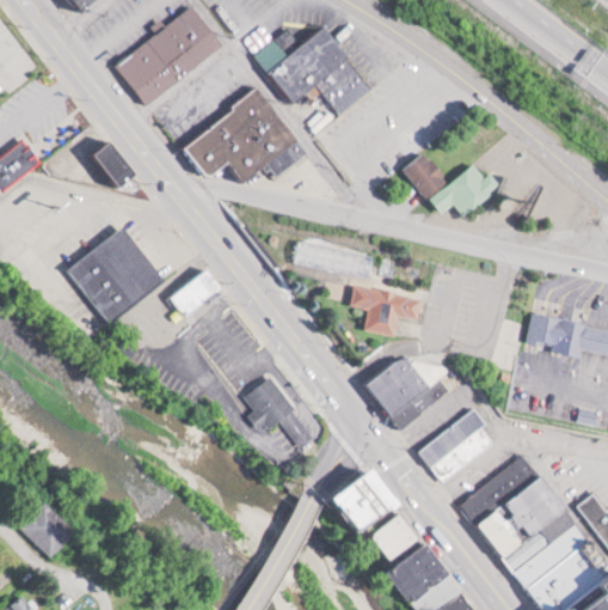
[(96,0),(73,0),(83,11),(96,0)]
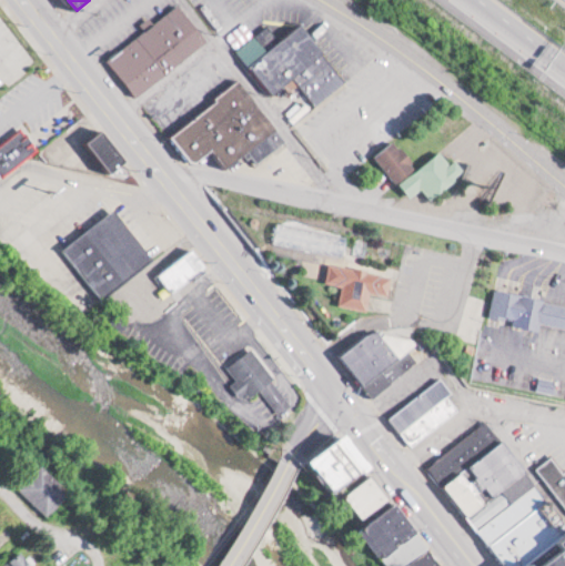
[(207,42),(179,4),(103,62),(132,100),(207,42)]
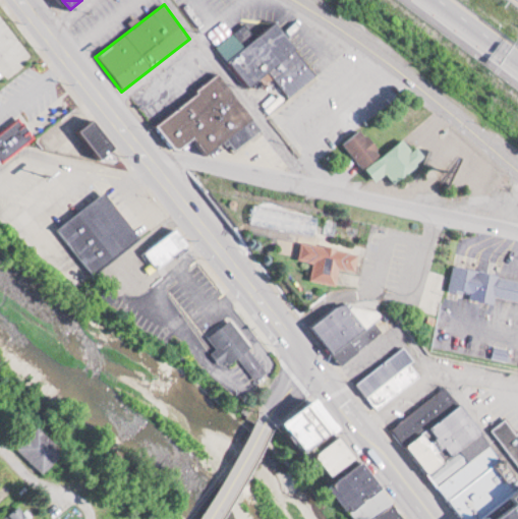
[(216,46),(246,90),(268,74),(284,98),(314,76),(278,23),(253,40),(244,25),(216,46)]
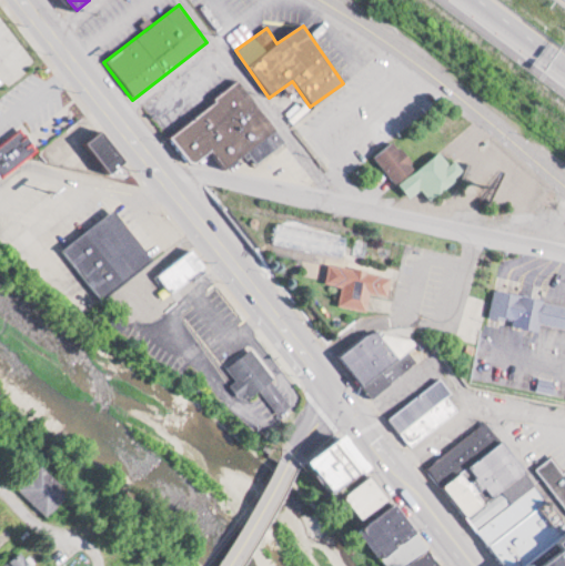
[(211,152),(223,170),(245,155),(253,167),(284,144),(240,81),(169,131),(192,165),(211,152)]
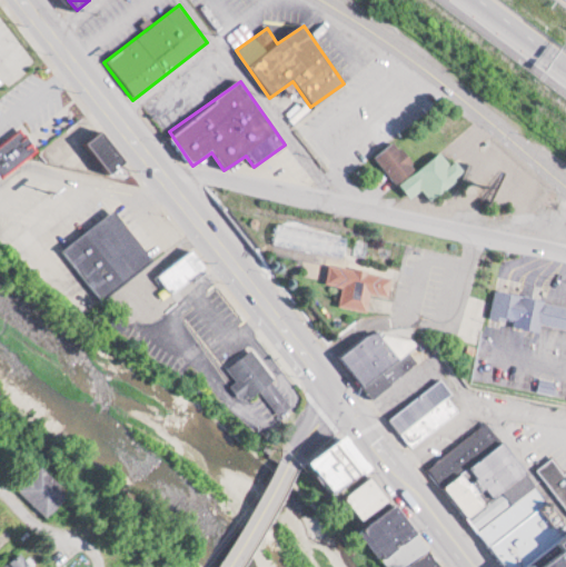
[(38,148),(18,127),(0,142),(0,176),(3,179),(38,148)]
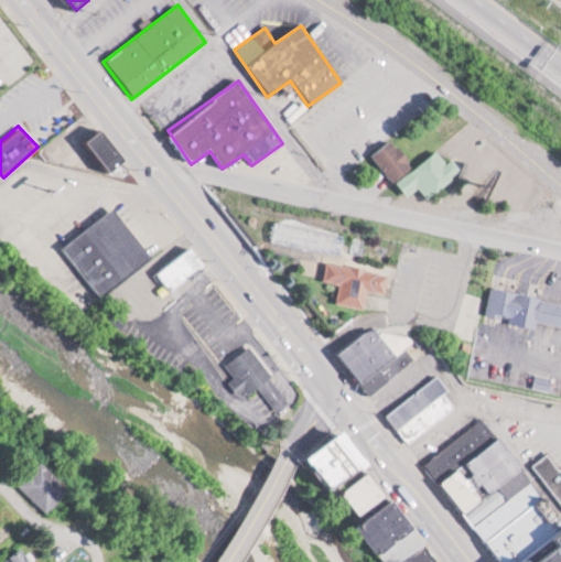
[(100,172),(108,168),(112,174),(129,162),(105,128),(82,146),(100,172)]
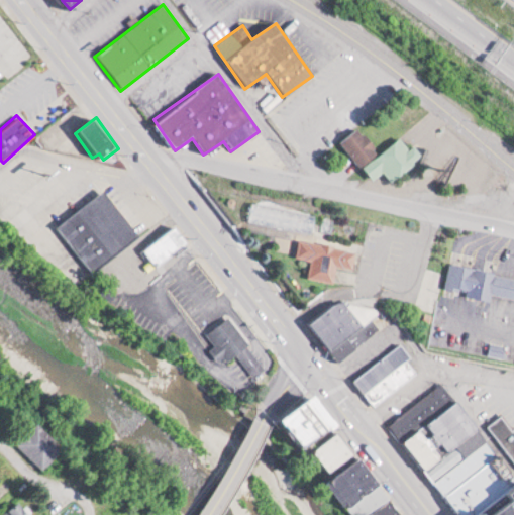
[(378,151),(354,127),(337,143),(361,168),(378,151)]
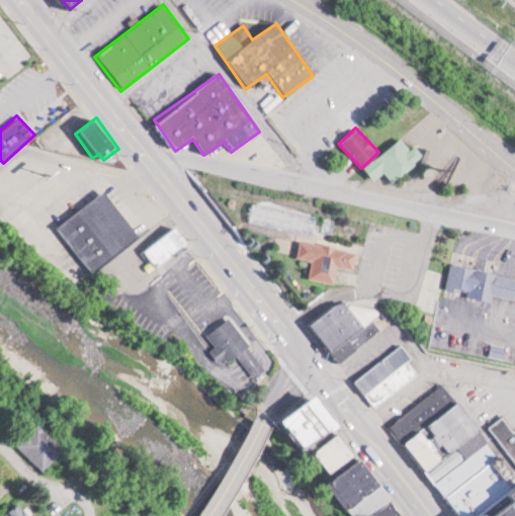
[(372,181),(383,172),(392,182),(423,158),(413,145),(409,148),(401,138),(362,169),(372,181)]
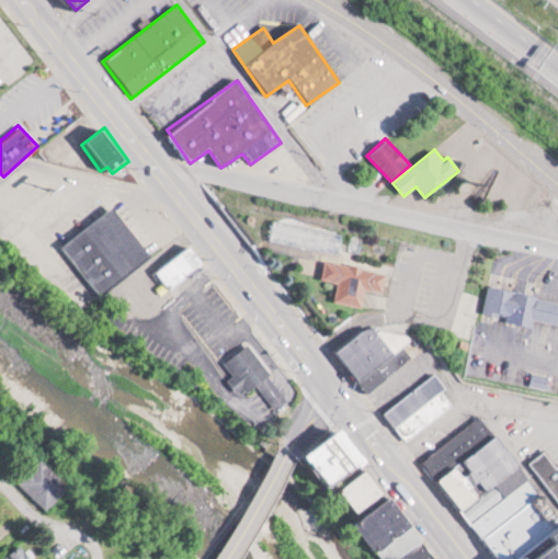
[(151,260),(115,207),(58,246),(94,299),(151,260)]
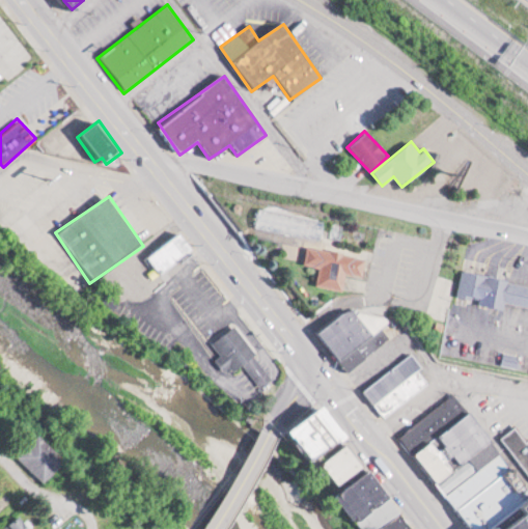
[(193,251),(181,234),(147,259),(160,276),(193,251)]
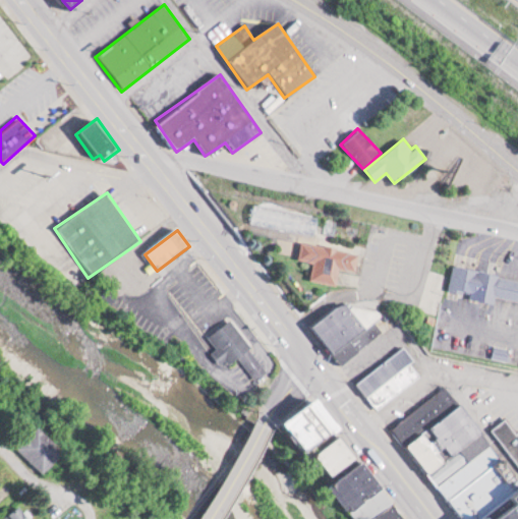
[(359,252),(300,243),(297,262),(312,264),(310,282),(337,286),(339,270),(356,273),(359,252)]
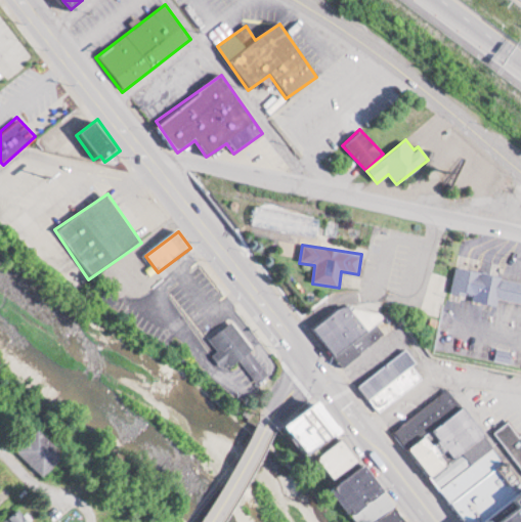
[(520,281),(454,269),(449,296),(495,304),(496,300),(520,304),(520,281)]
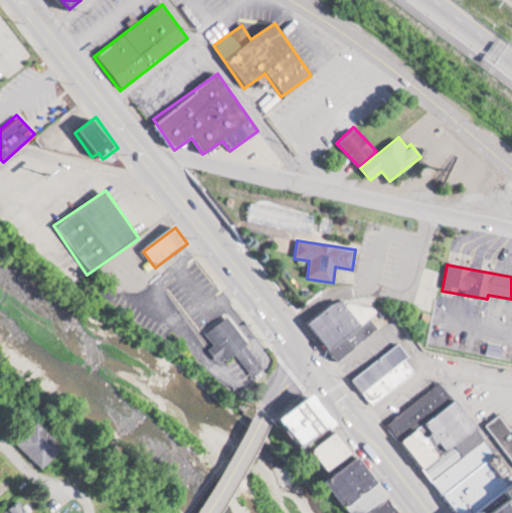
[(339,362),(377,329),(370,322),(372,320),(346,290),(306,325),(339,362)]
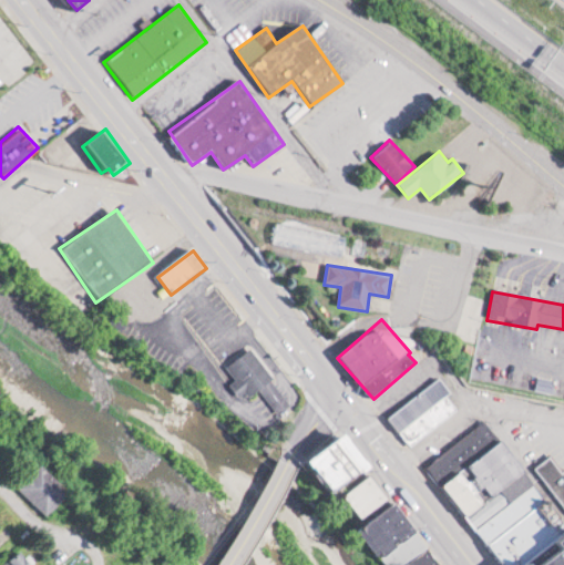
[(293,404),(248,350),(224,370),(247,398),(257,389),(279,414),(293,404)]
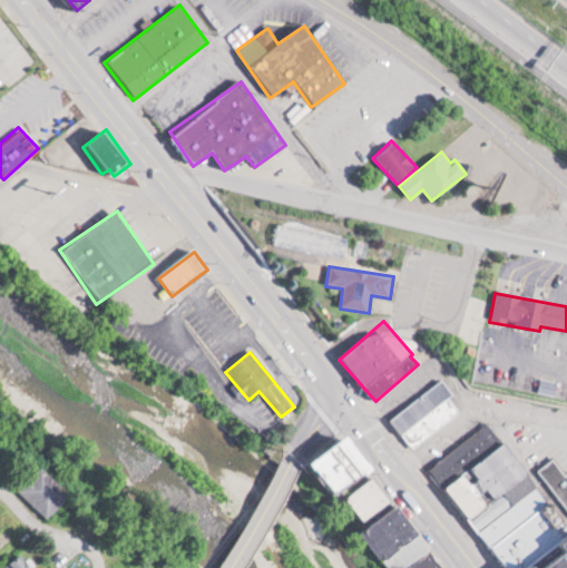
[(461,412),(438,381),(387,420),(411,451),(461,412)]
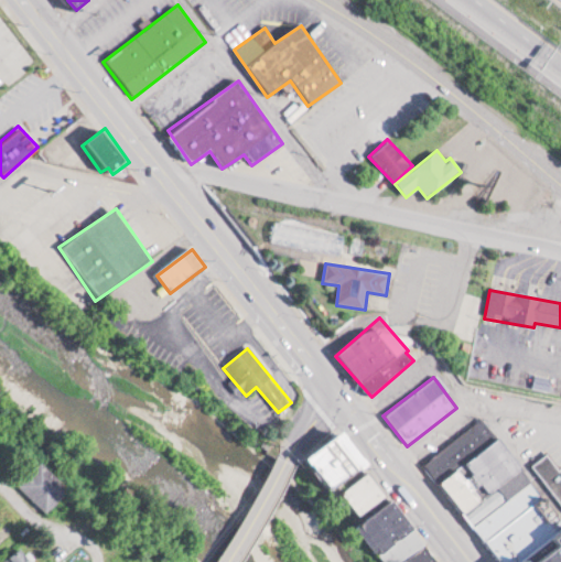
[(560,561),(560,472),(547,454),(525,471),(484,415),(424,461),(499,561),(560,561)]
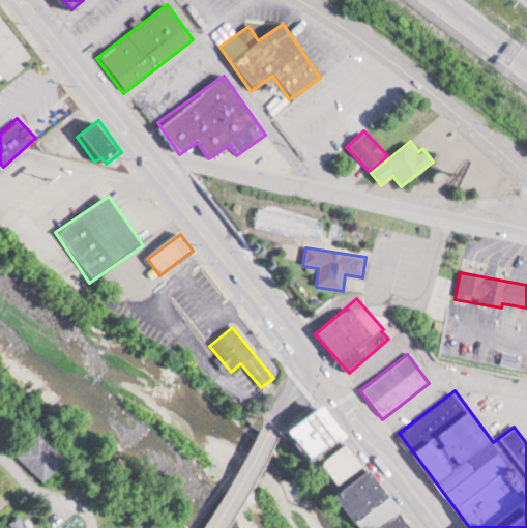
[(295,432),(320,464),(321,463),(340,487),(366,467),(347,442),(353,437),(329,406),(295,432)]
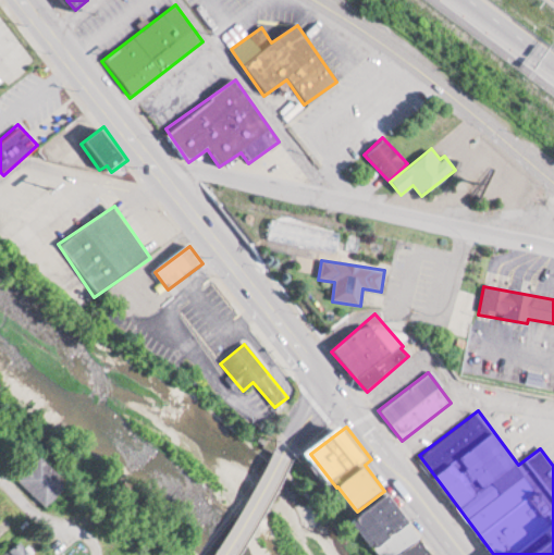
[(17,480),(47,509),(70,485),(41,456),(17,480)]
